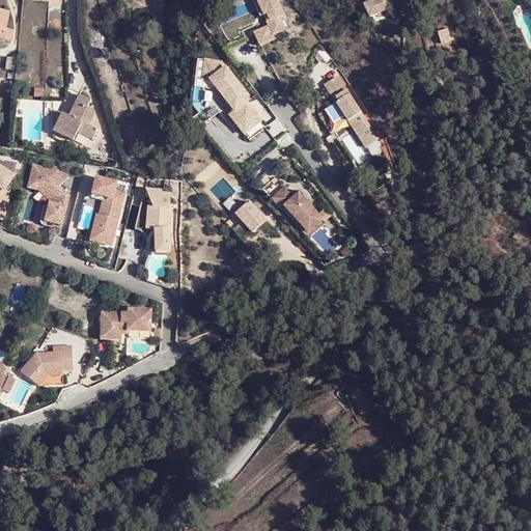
[(224,0),(226,3),(231,0),(253,0),(256,7),(257,6),(262,17),(260,18),(264,27),(250,34),(256,47),(270,39),(269,36),(281,29),(275,17),(271,10),(274,8),(270,0),(224,0)]
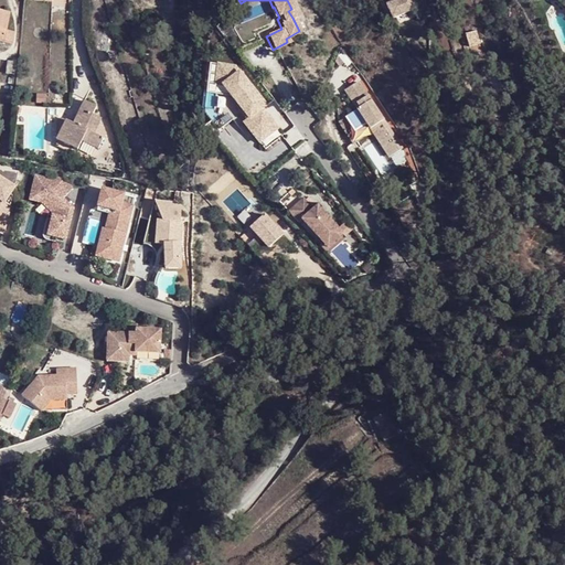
[(392,20),(416,9),(412,0),(394,0),(385,4),(392,20)]
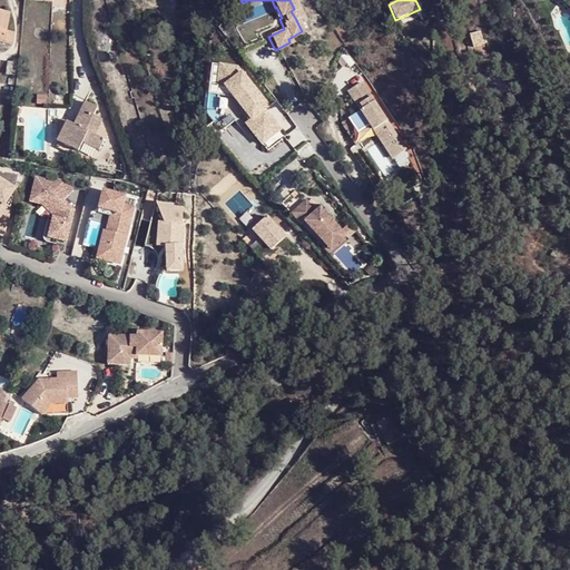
[(0,9),(0,41),(10,45),(13,32),(6,30),(9,12),(0,9)]
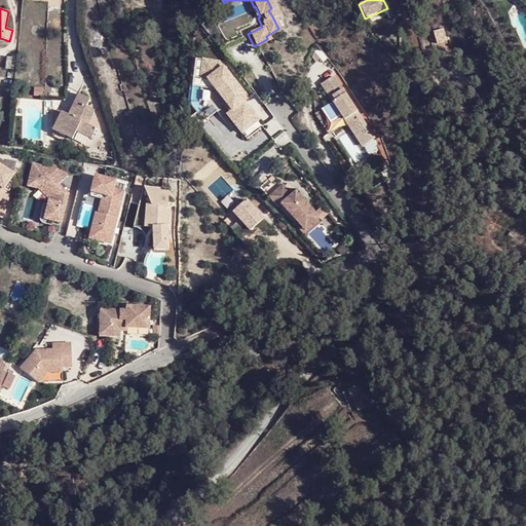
[(220,60),(202,59),(200,80),(207,81),(231,112),(226,115),(241,137),(261,120),(247,103),(251,100),(220,60)]
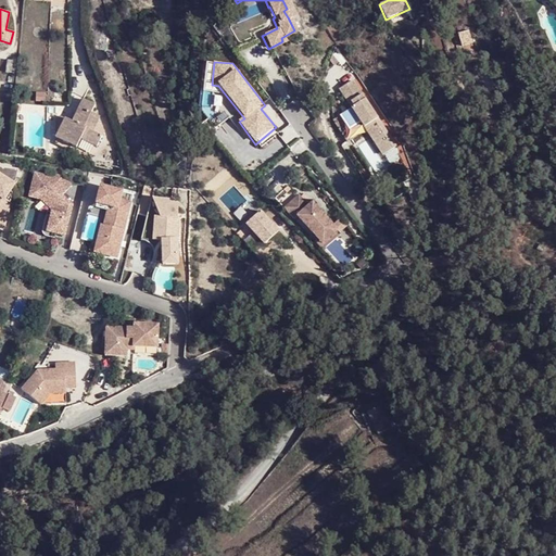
[(349,78),(337,88),(350,105),(340,113),(349,125),(357,118),(376,146),(379,143),(384,152),(395,144),(349,78)]
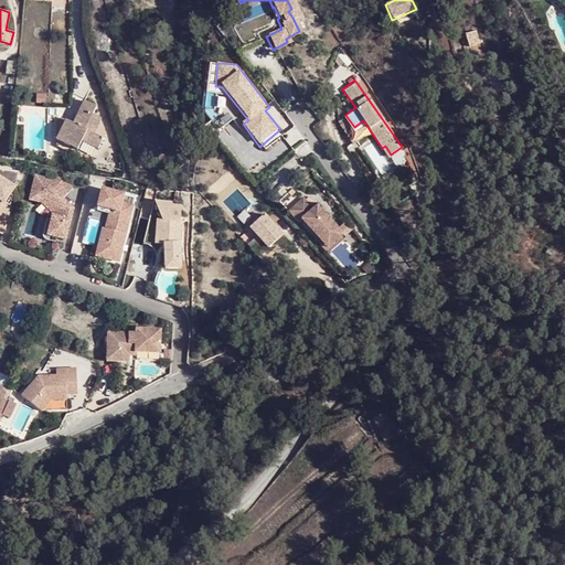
[(73,124),(65,119),(55,140),(77,150),(82,140),(97,148),(103,138),(93,134),(100,118),(92,115),(96,106),(84,100),(73,124)]
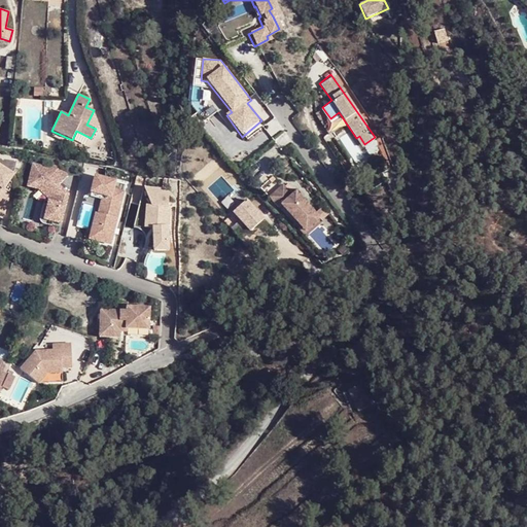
[(330,118),(322,107),(314,113),(323,125),(330,118)]
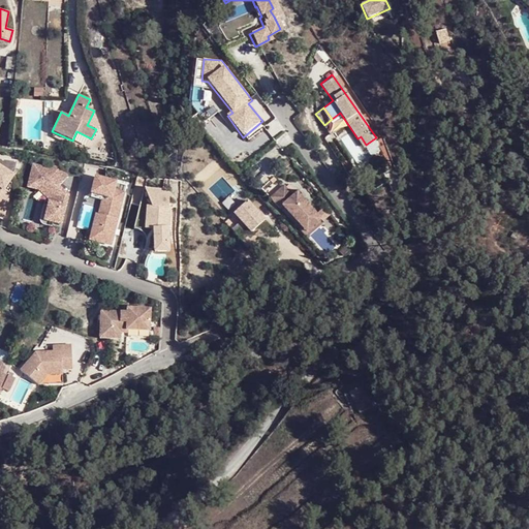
[(53,112),(52,131),(61,112),(58,111),(53,112)]
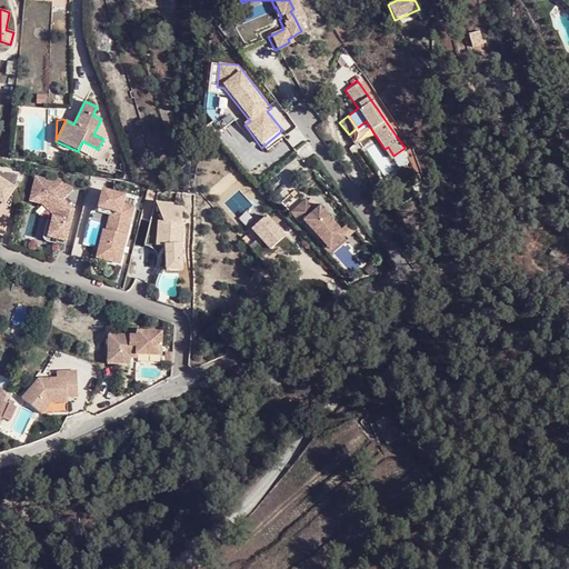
[(329,122),(316,131),(322,140),(335,131),(329,122)]
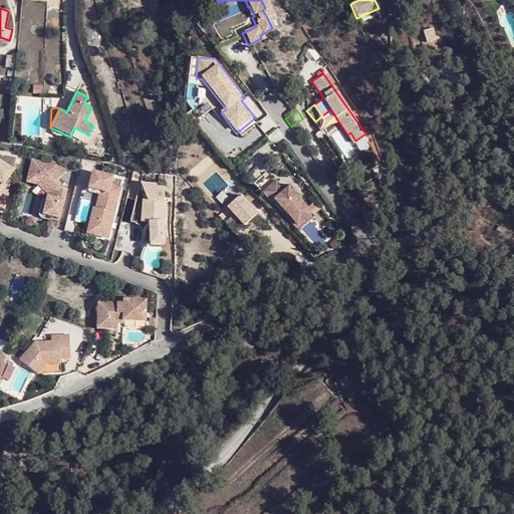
[(350,133),(347,135),(353,143),(355,141),(350,133)]
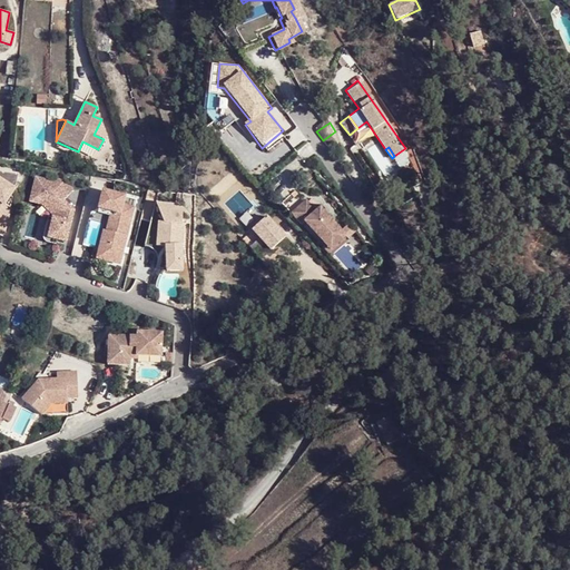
[(0,233),(6,235),(15,198),(12,197),(17,189),(16,189),(18,185),(20,174),(0,170),(0,233)]
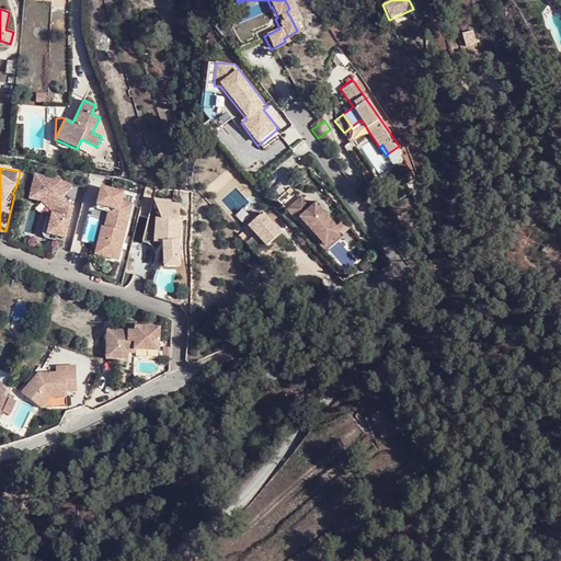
[(50,178),(34,174),(27,201),(38,203),(52,213),(50,216),(47,215),(43,235),(43,238),(45,239),(55,242),(56,239),(67,241),(75,208),(65,197),(73,186),(64,178),(52,175),(50,178)]
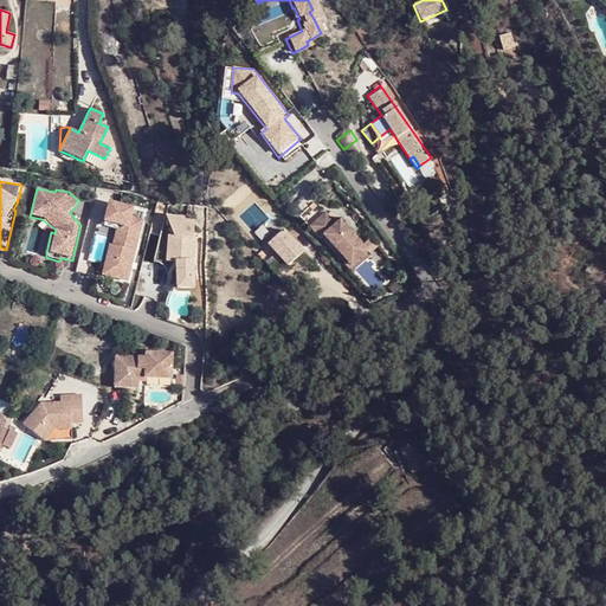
[(135,208),(109,202),(103,226),(116,230),(113,246),(109,246),(101,278),(129,285),(143,220),(133,218),(135,208)]
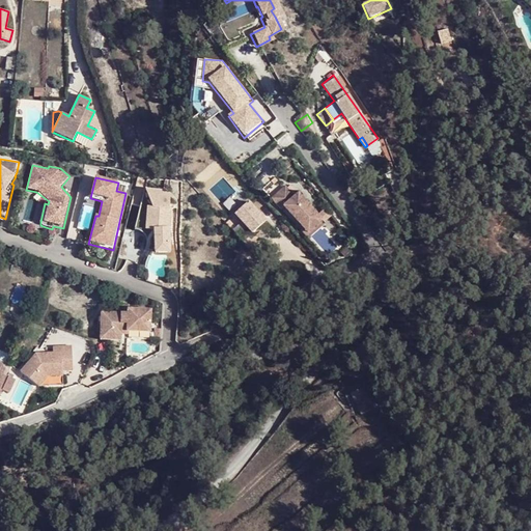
[(284,187),(271,199),(280,210),(282,207),(301,228),(316,217),(298,194),(294,197),(284,187)]
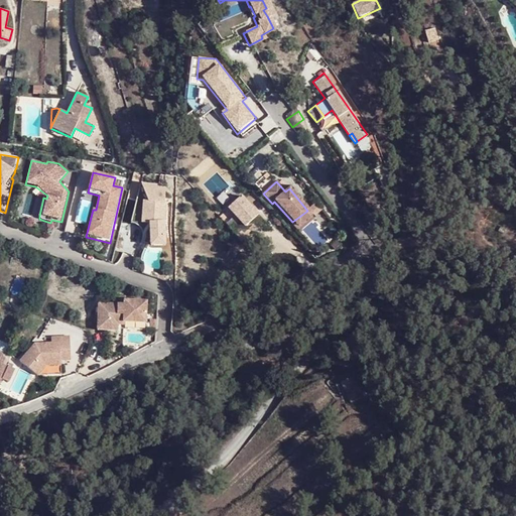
[(165,185),(141,184),(148,203),(143,202),(141,225),(149,225),(150,249),(166,248),(165,222),(164,222),(165,185)]
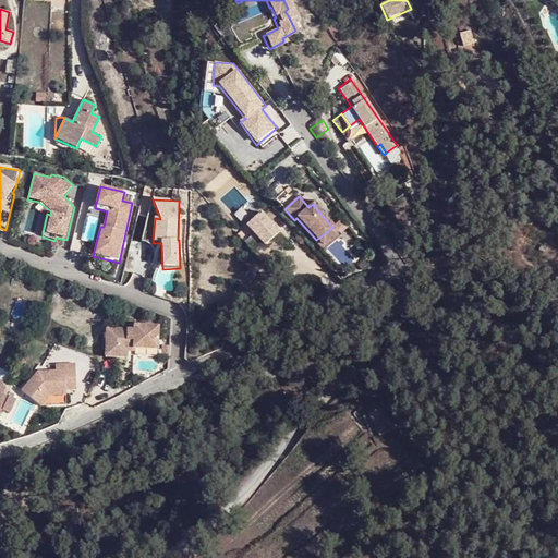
[(262,215),(239,238),(265,264),(275,254),(268,246),(281,233),(262,215)]
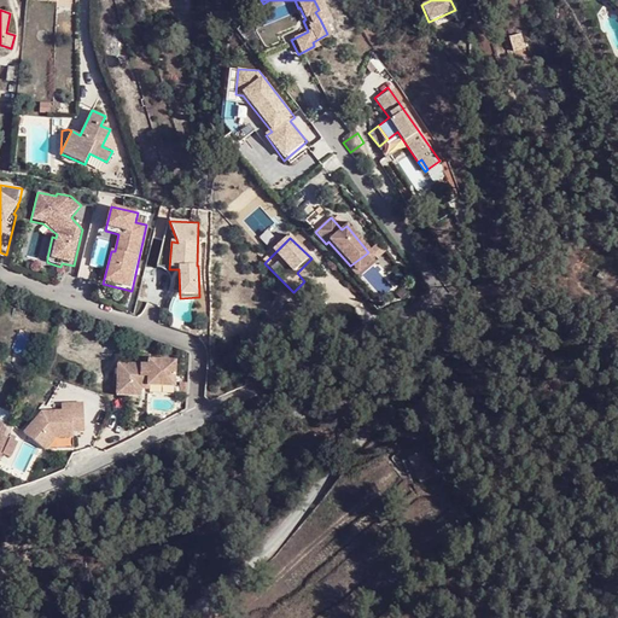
[(407,286),(398,293),(402,298),(410,291),(407,286)]
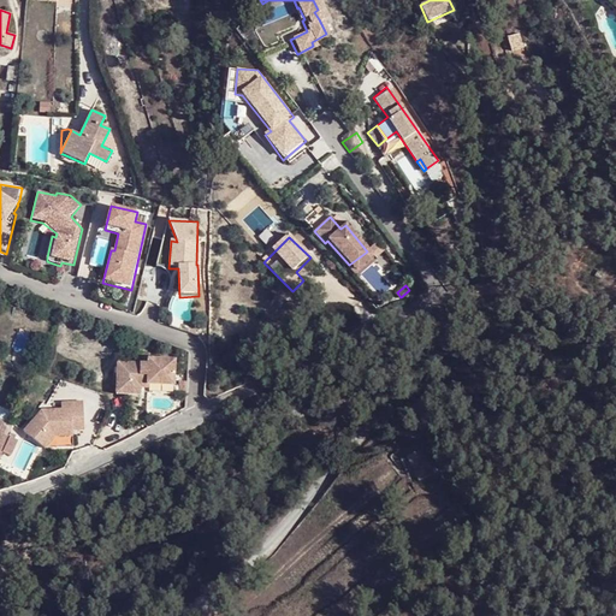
[(146,362),(114,362),(113,395),(125,395),(126,389),(140,390),(140,388),(140,377),(146,377),(146,384),(173,385),(173,359),(147,357),(146,362)]
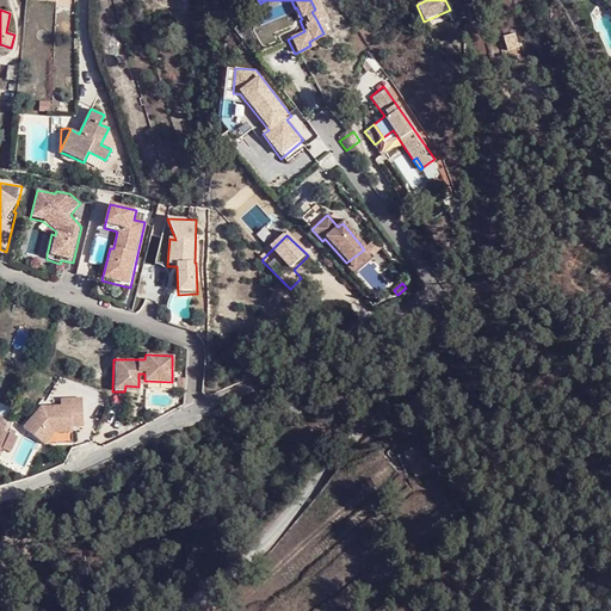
[(61,405),(39,406),(24,427),(44,443),(54,432),(72,431),(72,426),(85,425),(82,401),(71,402),(71,397),(60,399),(61,405)]
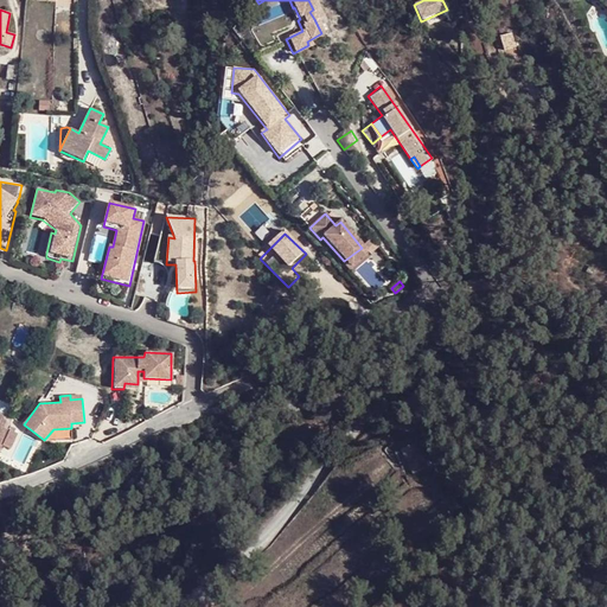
[(53,429),(44,440),(72,439),(71,428),(53,429)]
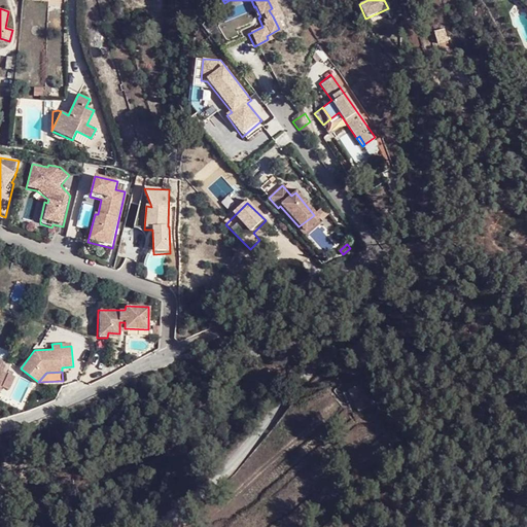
[(8,373),(2,386),(10,389),(15,376),(8,373)]
